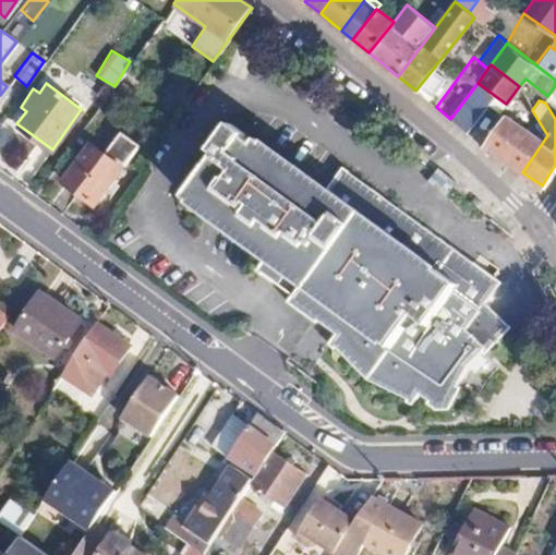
[(505,116),(484,145),(522,172),(543,142),(505,116)]
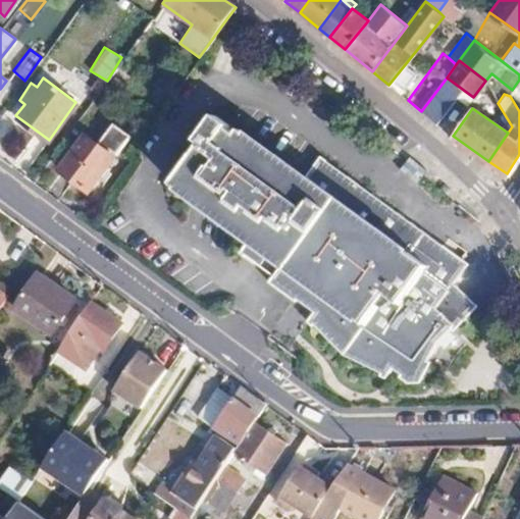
[(391,367),(399,372),(399,375),(406,381),(418,379),(428,361),(425,359),(434,341),(451,323),(454,325),(475,304),(453,281),(466,262),(313,151),(299,171),(239,128),(235,134),(225,126),(228,123),(215,114),(197,139),(202,142),(171,183),(325,295),(307,319),(310,323),(314,323),(341,353),(378,371),(379,374),(384,376),(391,367)]
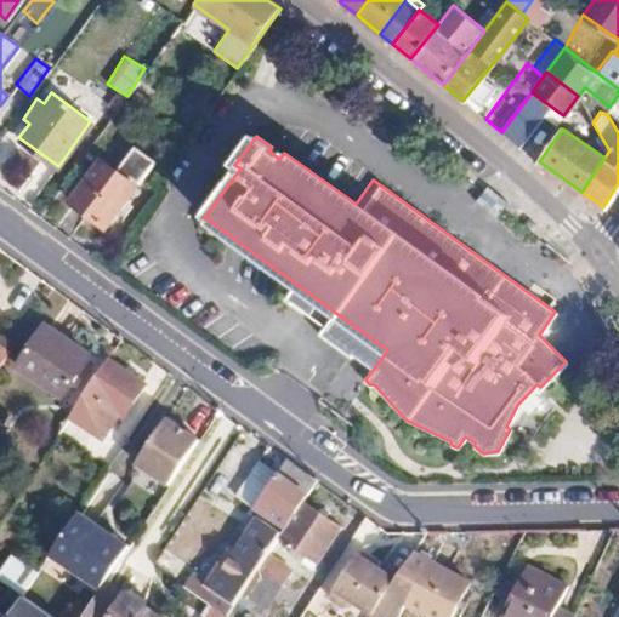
[(17,144),(0,167),(0,177),(20,192),(40,161),(17,144)]
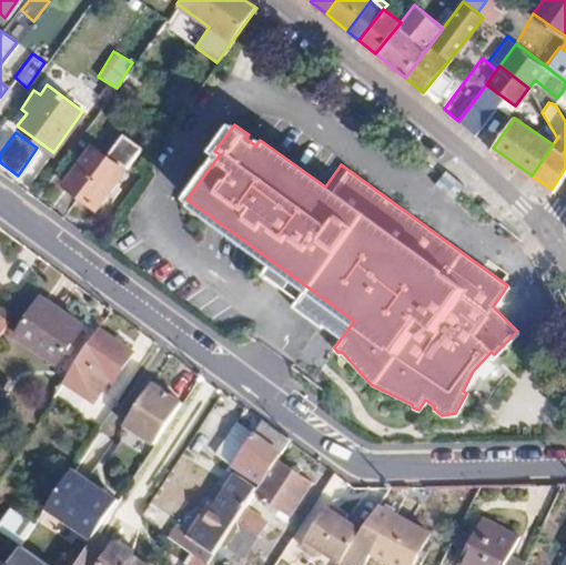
[(104,155),(90,144),(62,181),(94,207),(122,170),(112,163),(117,158),(125,164),(140,145),(122,132),(104,155)]
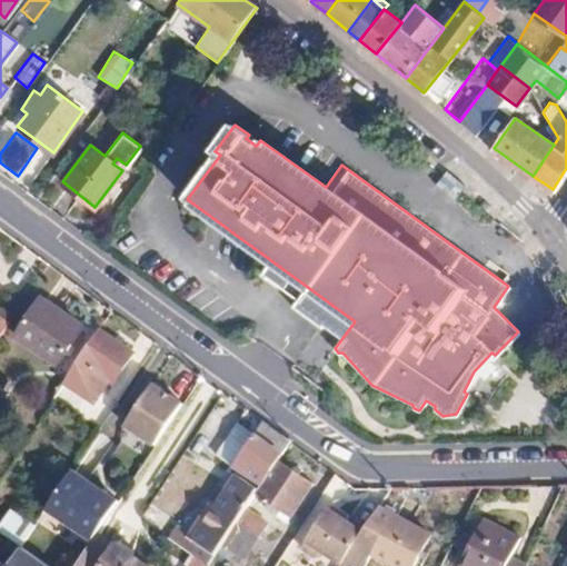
[(81,324),(39,295),(15,334),(56,361),(81,324)]
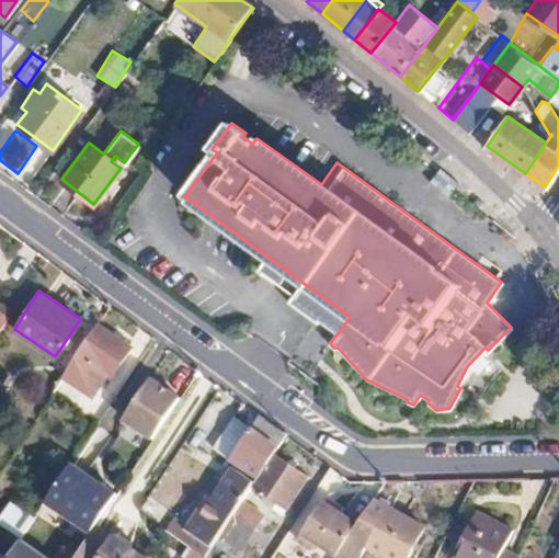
[(95,320),(59,375),(73,384),(78,378),(94,388),(106,369),(111,373),(130,343),(95,320)]
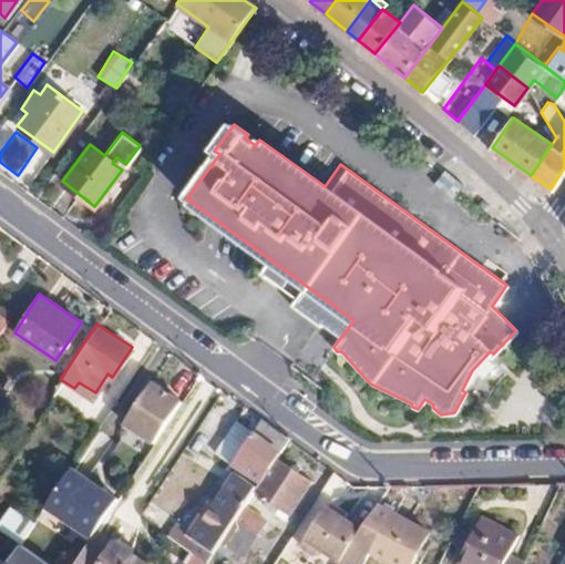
[(183,395),(153,376),(125,417),(155,437),(183,395)]
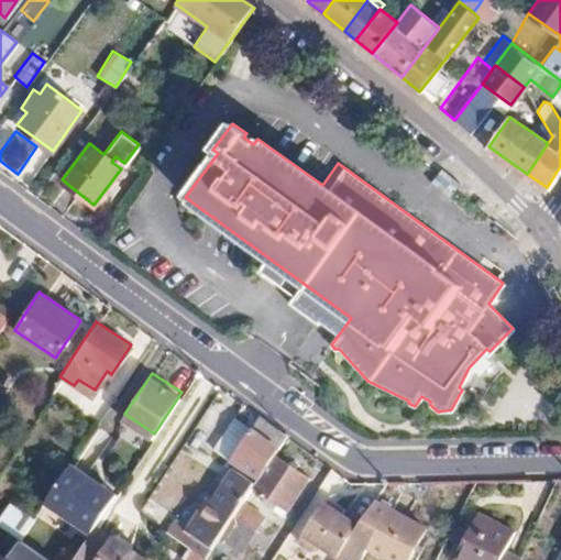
[(285,434),(259,415),(234,451),(217,439),(211,447),(256,478),(272,453),(285,434)]
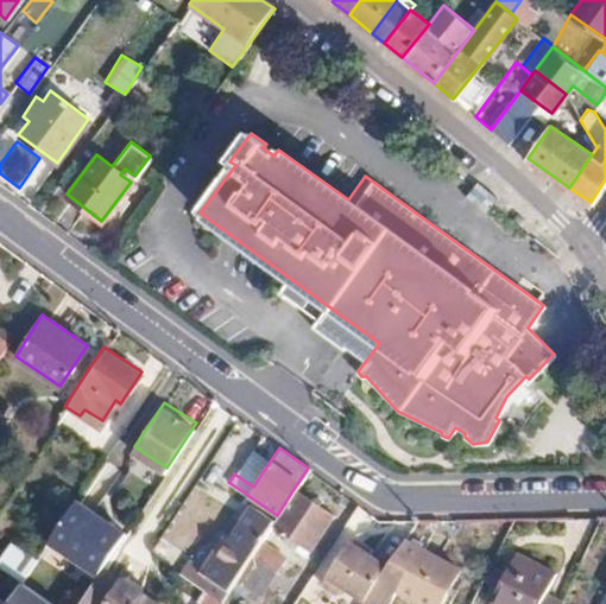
[(273,520),(272,522),(286,532),(281,540),(304,555),(332,515),(294,489),(277,515),(273,520)]
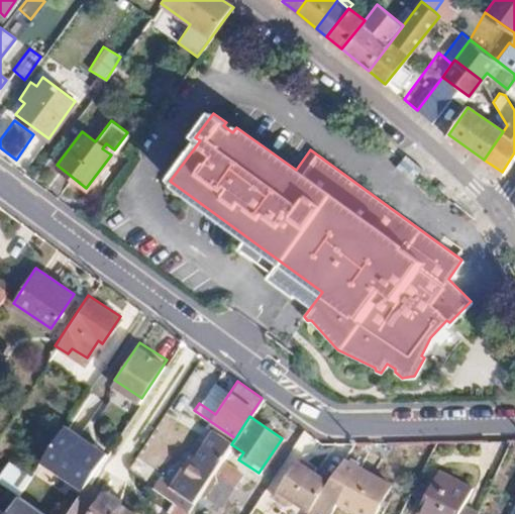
[(108,448),(66,420),(38,460),(81,489),(108,448)]
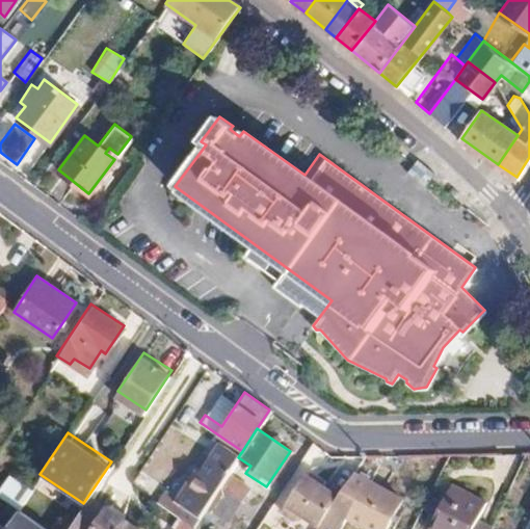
[(218,441),(200,468),(204,471),(222,444),(218,441)]
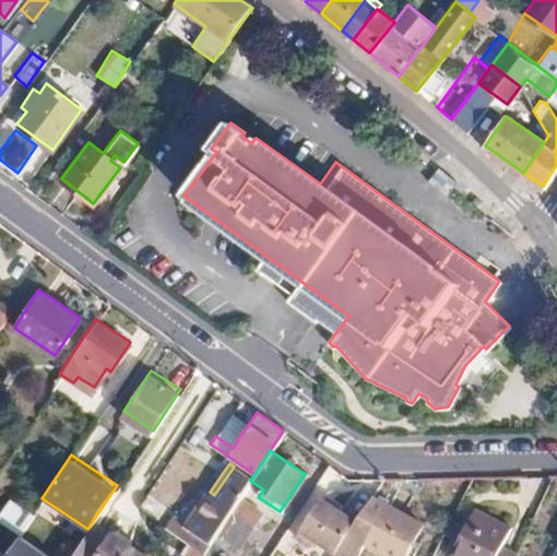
[(214,495),(210,492),(205,488),(184,520),(174,513),(165,527),(187,541),(204,552),(216,534),(239,497),(250,481),(251,478),(234,466),(214,495)]
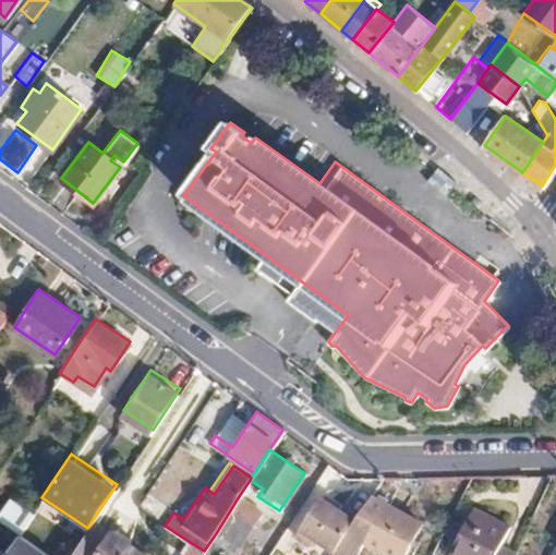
[(370,495),(357,516),(354,519),(334,551),(330,554),(352,554),(362,538),(394,554),(400,554),(420,521),(370,495)]
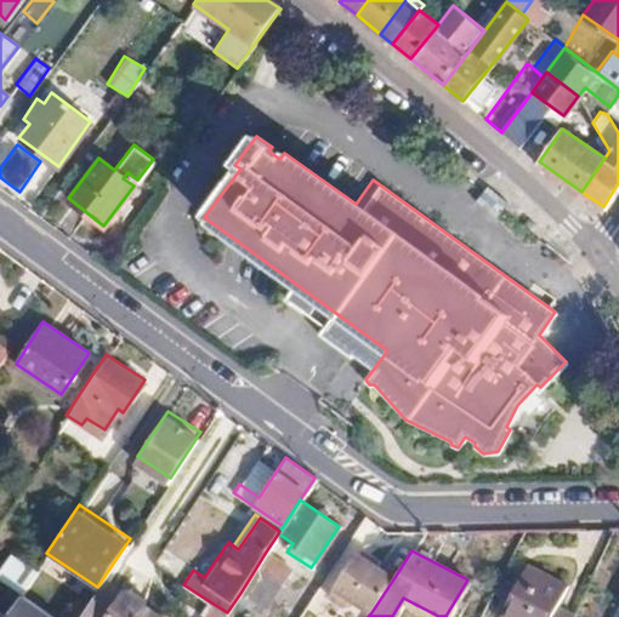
[(289,567),(266,552),(240,593),(262,607),(289,567)]
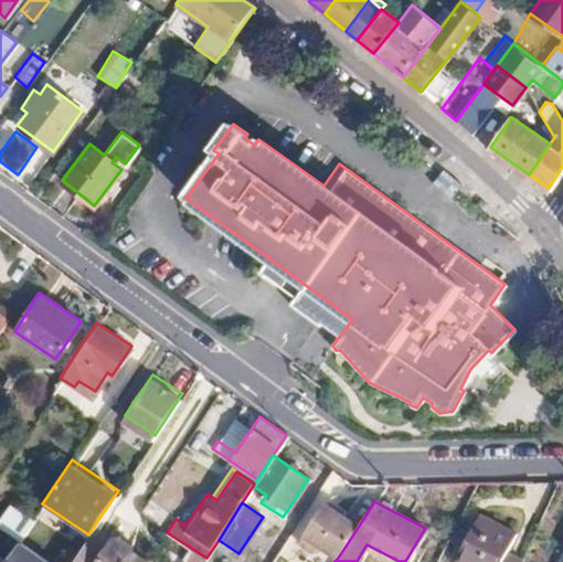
[(311,559),(315,561),(335,561),(338,558),(359,526),(325,502),(298,541),(310,549),(318,549),(311,559)]
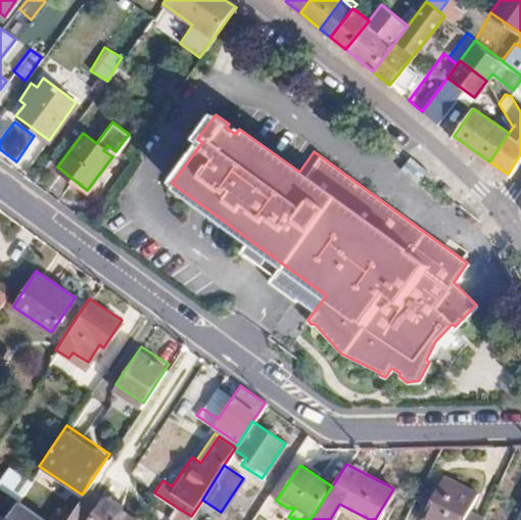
[(0,487),(1,488),(9,475),(0,468),(0,487)]
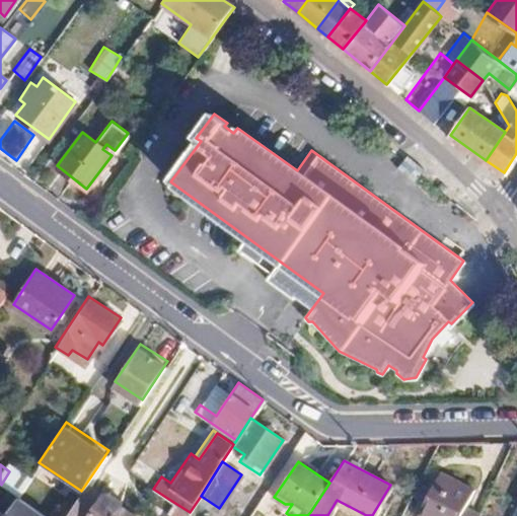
[(476,515),(478,513),(465,505),(473,489),(440,470),(416,515),(476,515)]
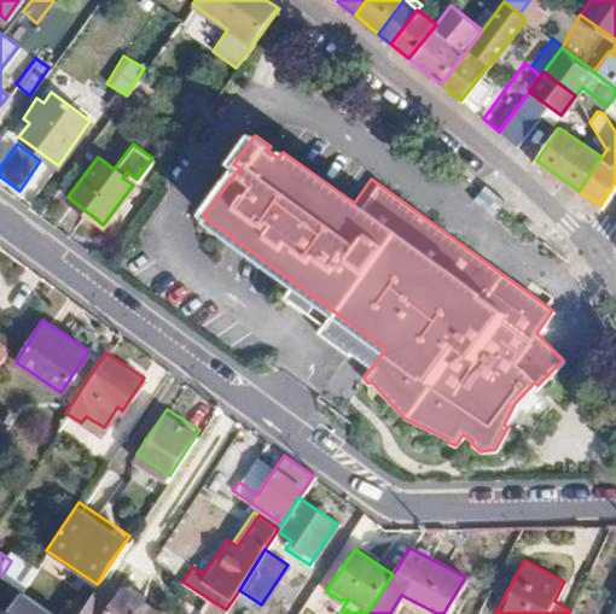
[(104,576),(77,613),(161,613),(104,576)]
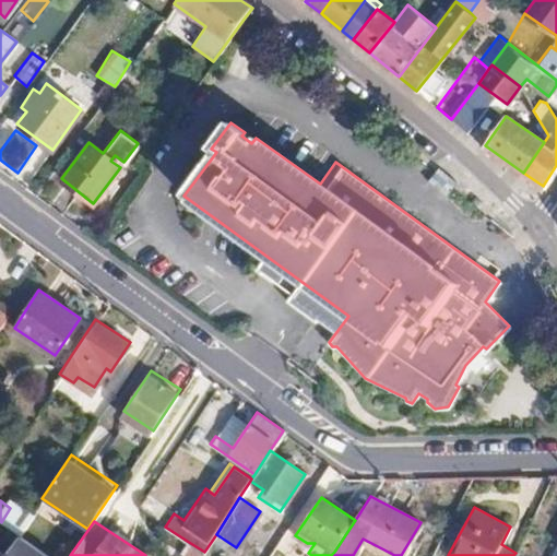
[(68,555),(25,523),(18,534),(48,555),(68,555)]
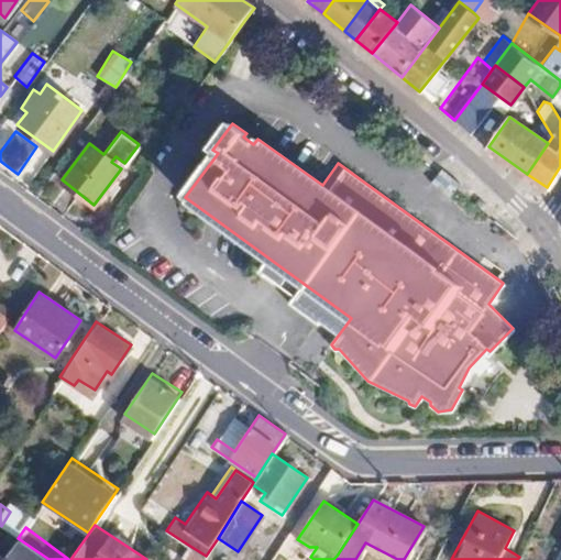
[(18,538),(6,529),(0,538),(0,546),(9,552),(18,538)]
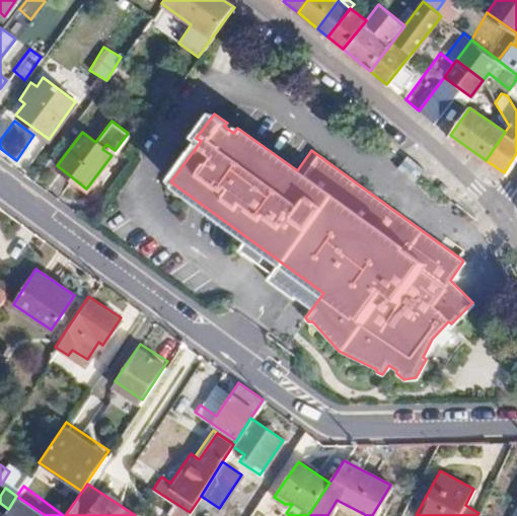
[(45,515),(16,496),(8,509),(7,510),(3,515),(45,515)]
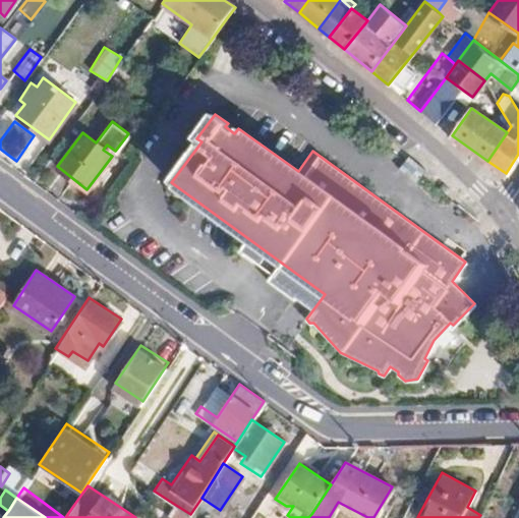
[(187,517),(190,514),(174,504),(166,516),(168,517),(187,517)]
